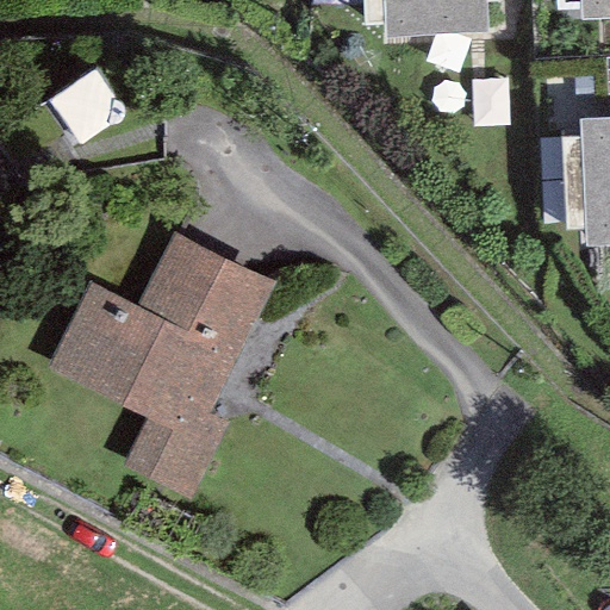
[(360,0),(361,26),(384,25),(384,38),(486,35),(485,2),(499,2),(498,0),(360,0)]
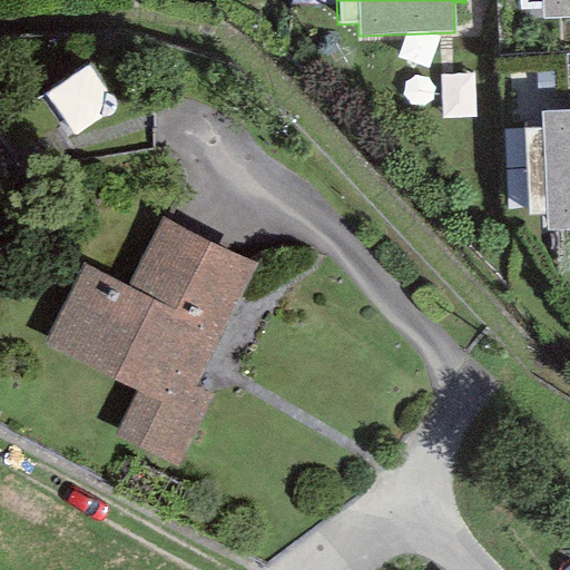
[(569,0),(518,0),(519,8),(541,7),(542,20),(569,19),(569,0)]
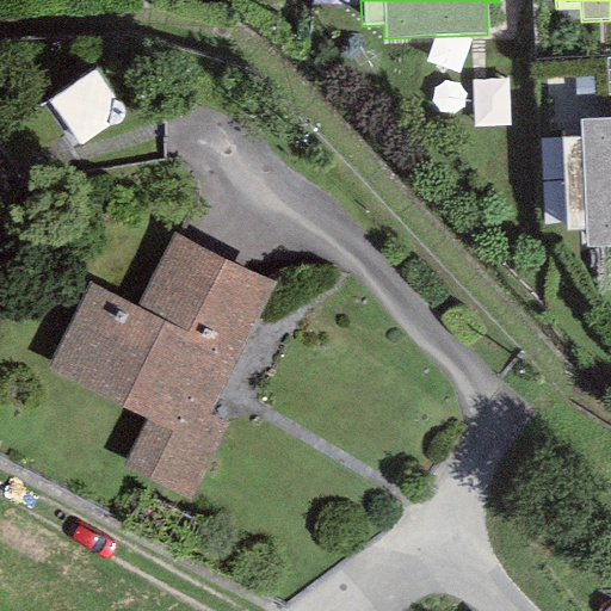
[(67,110),(92,148),(130,123),(105,85),(67,110)]
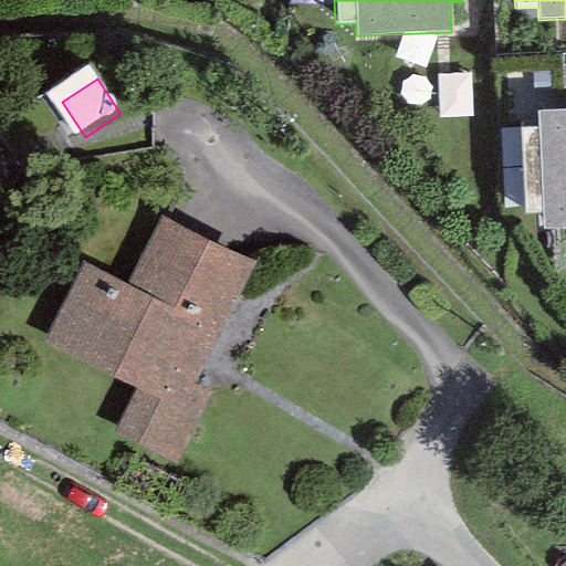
[(565,108),(536,111),(536,128),(521,128),(523,215),(541,215),(542,231),(565,229),(565,108)]
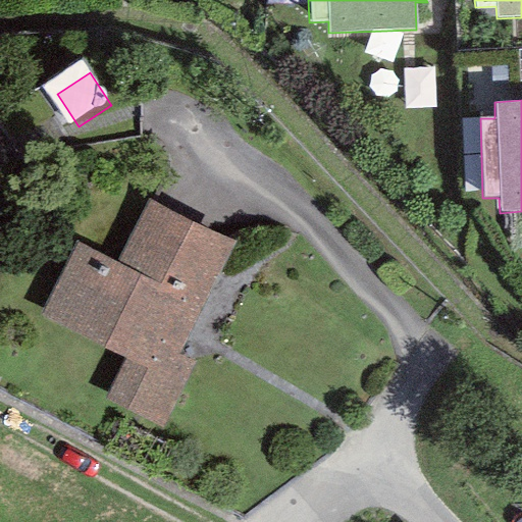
[(235,243),(148,199),(116,261),(77,242),(40,316),(125,359),(105,399),(162,427),(194,365),(176,356),(235,243)]
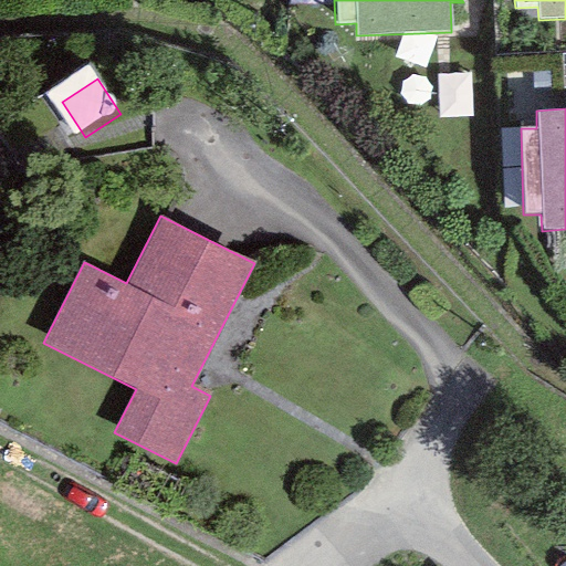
All buildings are outlined.
